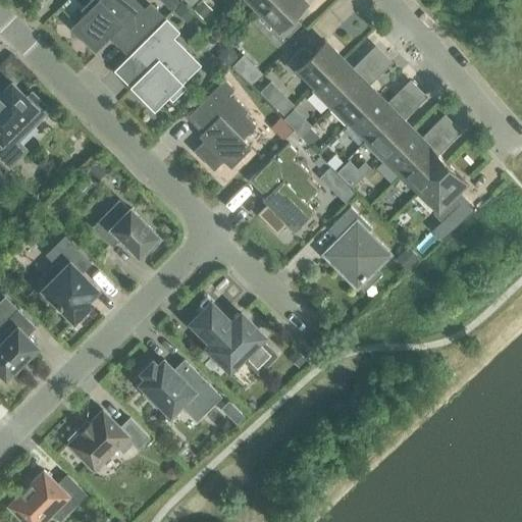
[(142,7),(134,0),(102,0),(104,1),(102,4),(97,0),(91,0),(83,8),(87,13),(73,27),(95,48),(111,32),(116,38),(115,40),(125,50),(160,15),(150,4),(143,12),(140,9),(142,7)]
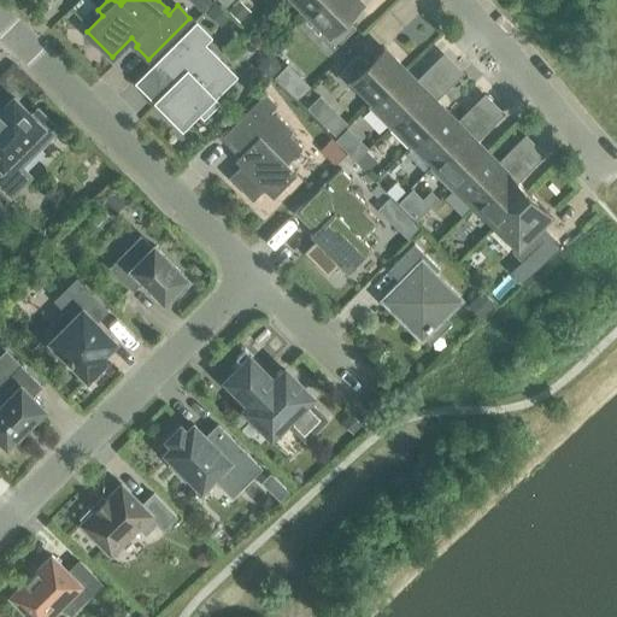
[(210,0),(189,0),(201,11),(211,0),(210,0)]
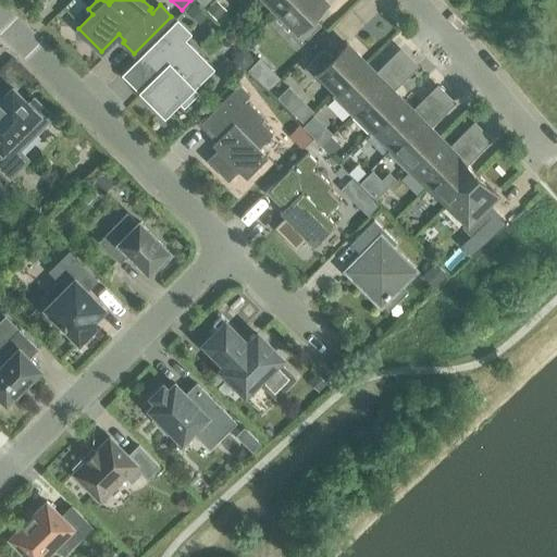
[(215,0),(206,10),(215,19),(225,9),(215,0)]
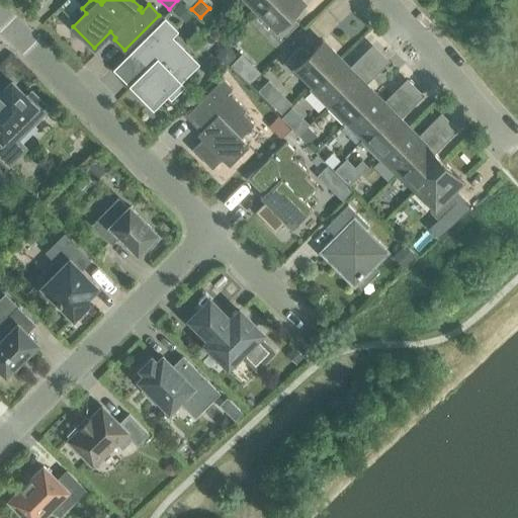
[(249,0),(259,9),(267,0),(249,0)]
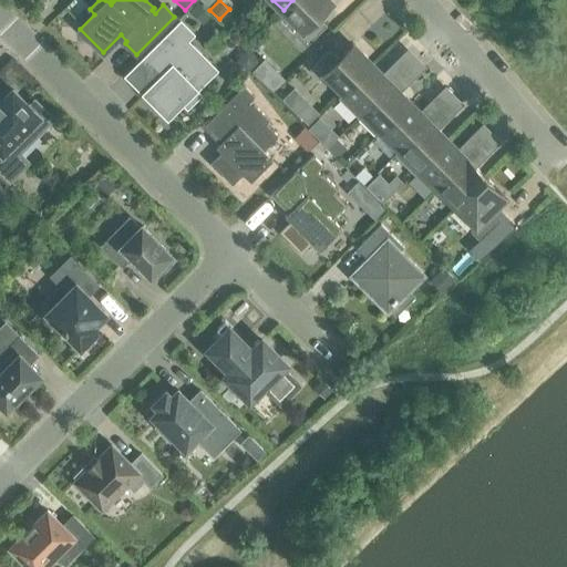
[(329,0),(292,0),(284,10),(302,30),(297,35),(307,45),(327,26),(317,16),(331,1),(329,0)]
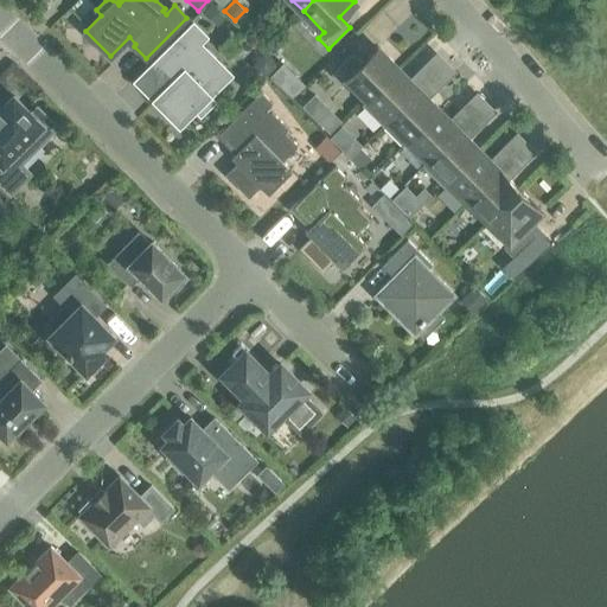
[(212,2),(203,12),(217,25),(225,16),(212,2)]
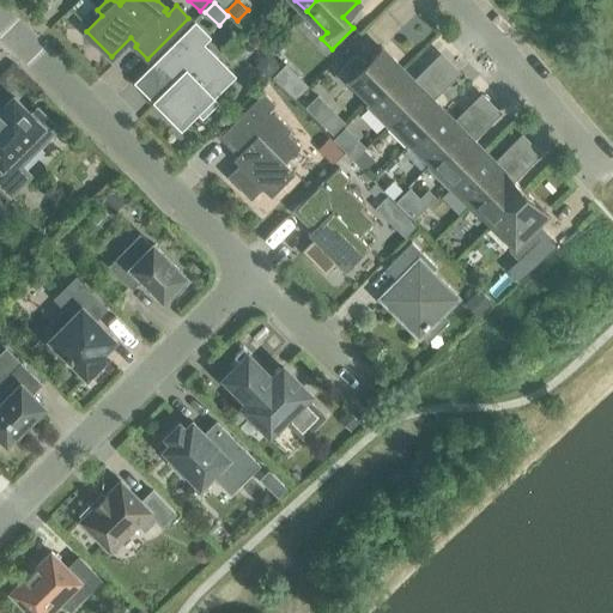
[(195,24),(155,66),(167,78),(168,76),(175,83),(156,101),(181,126),(196,110),(202,115),(216,102),(207,93),(211,90),(214,93),(232,76),(204,47),(201,49),(199,46),(207,37),(195,24)]
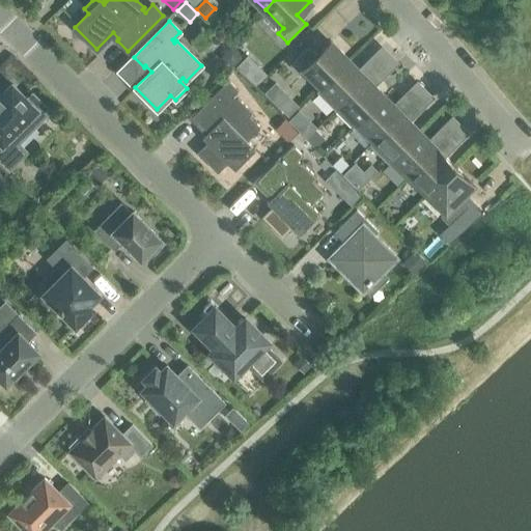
[(304,68),(322,86),(348,60),(331,42),(317,55),(308,46),(289,64),(299,74),(304,68)]
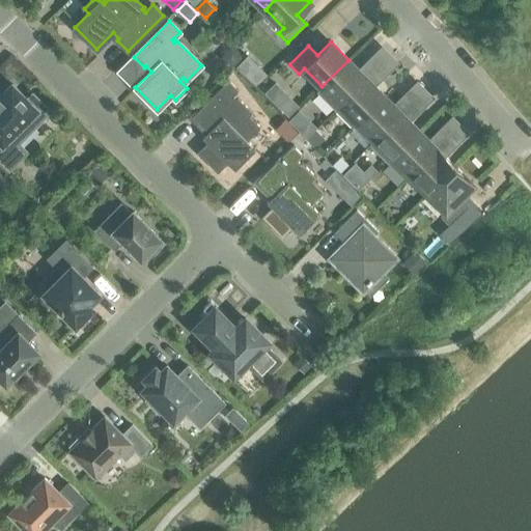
[(316,91),(334,110),(375,68),(370,63),(361,72),(348,60),(322,86),(316,91)]
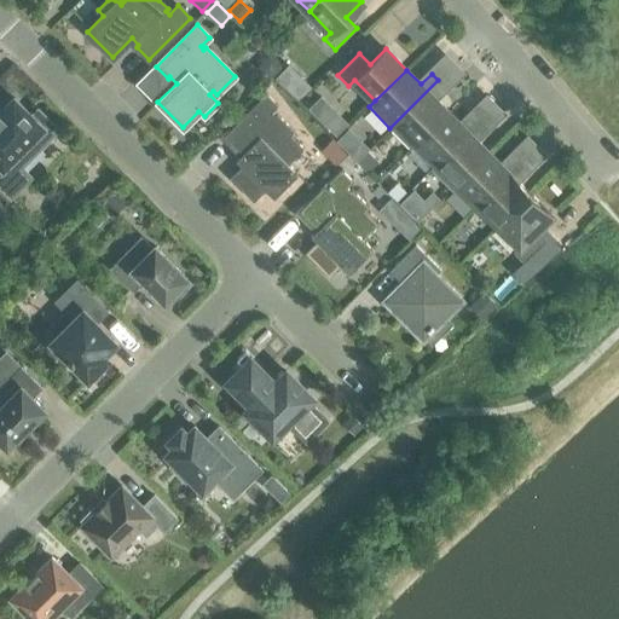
[(304,80),(290,93),(298,100),(311,86),(304,80)]
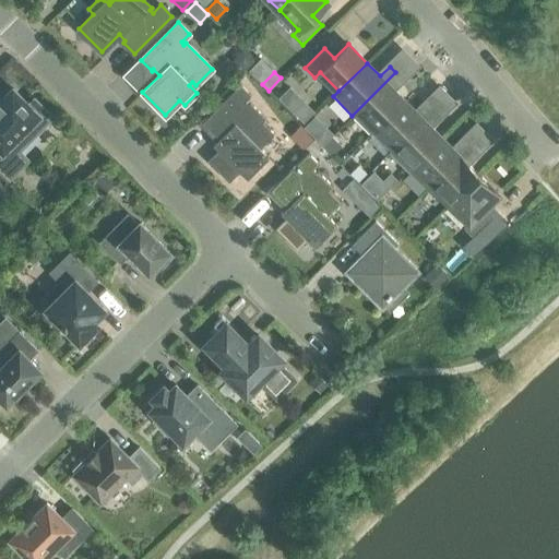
[(371,134),(377,129),(376,128),(404,100),(392,87),(401,78),(395,72),(352,116),(371,134)]
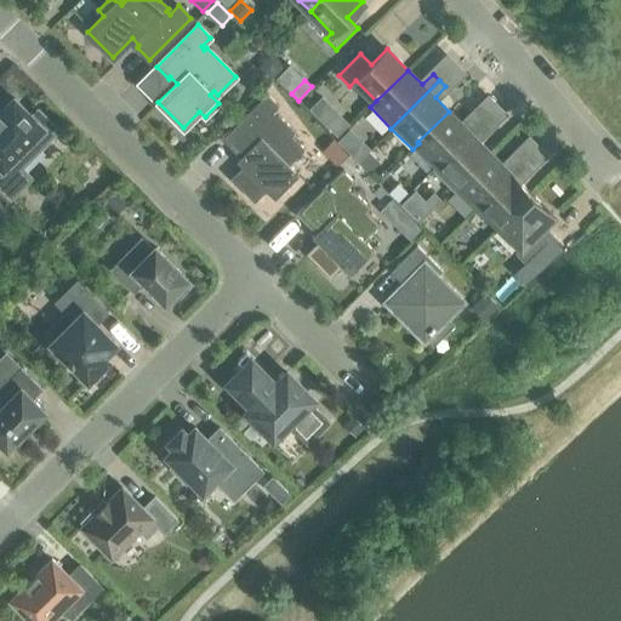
[(267,93),(226,136),(237,147),(239,146),(245,152),(240,158),(248,164),(233,178),(254,199),(268,184),(278,195),(298,175),(289,165),(305,148),(291,135),(295,131),(278,114),(275,115),(273,112),(279,106),(267,93)]
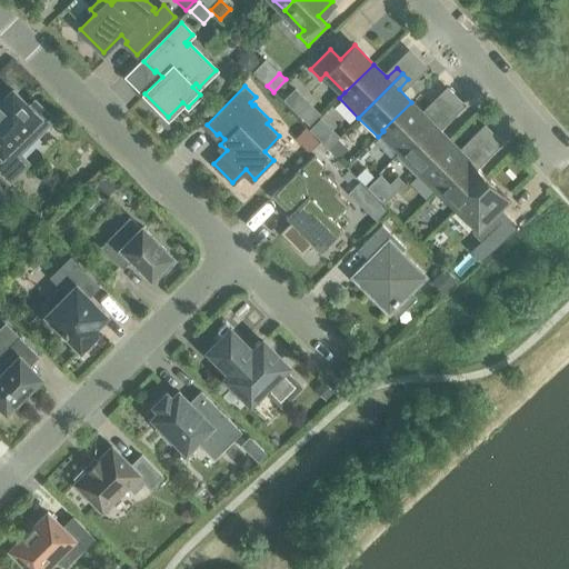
[(0,171),(10,181),(29,162),(10,145),(26,129),(35,138),(53,119),(35,100),(28,106),(12,90),(0,102),(0,171)]
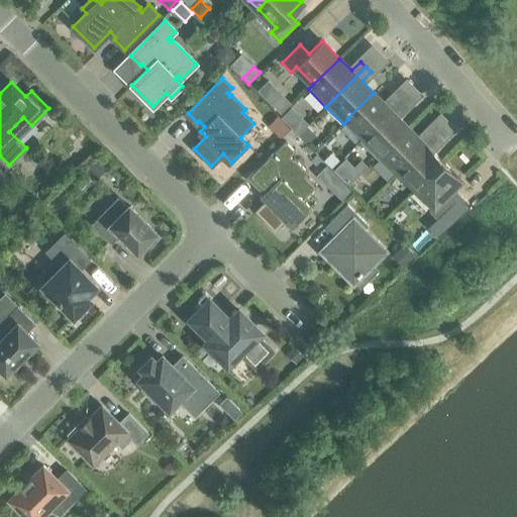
[(281,93),(271,103),(281,113),(291,103),(281,93)]
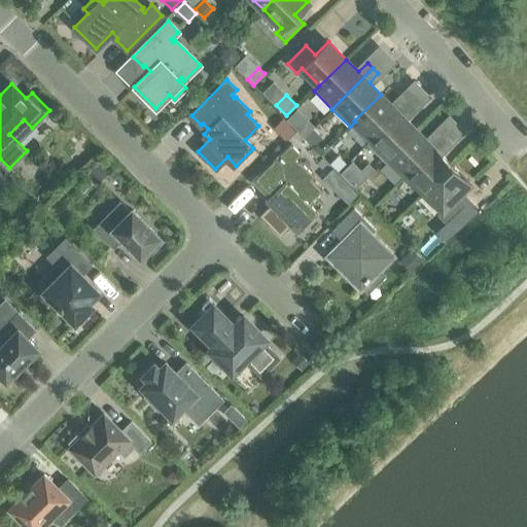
[(355,121),(372,138),(408,103),(402,98),(393,106),(381,95),(354,120),(355,121)]
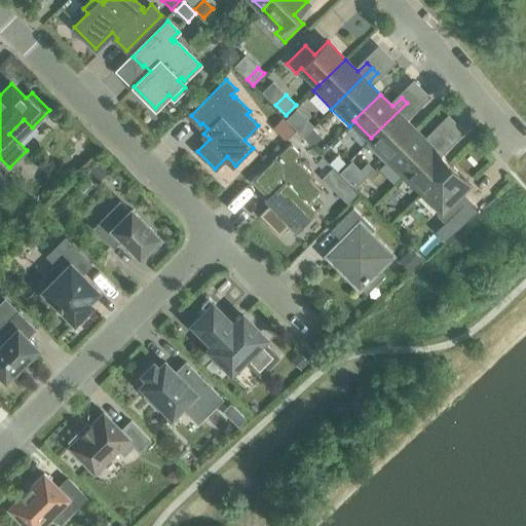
[(384,161),(389,156),(388,155),(415,129),(403,117),(412,108),(407,103),(371,138),(366,143),(384,161)]
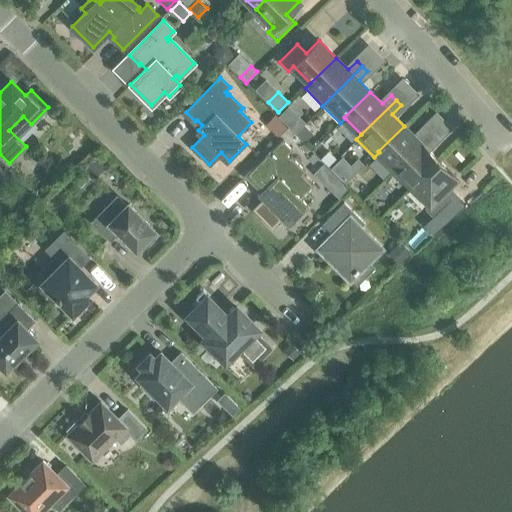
[(274,115),(265,124),(277,136),(286,127),(274,115)]
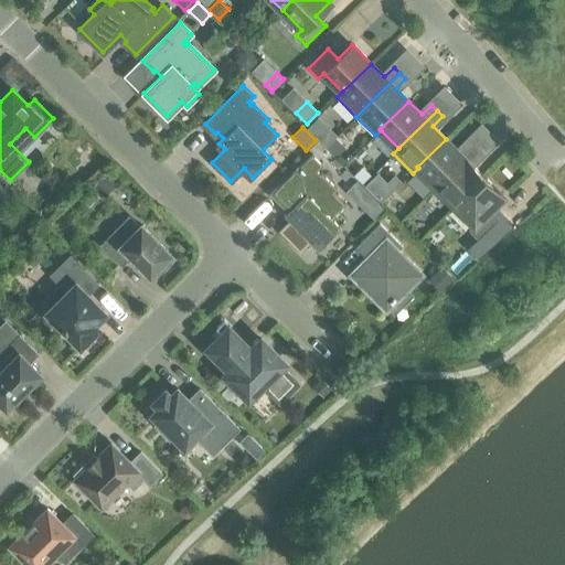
[(329,127),(318,139),(326,147),(337,136),(329,127)]
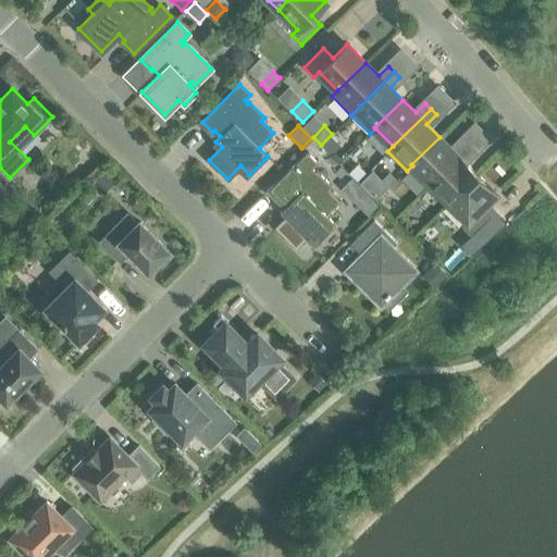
[(411,164),(412,165),(430,183),(468,146),(461,140),(453,149),(440,137),(411,164)]
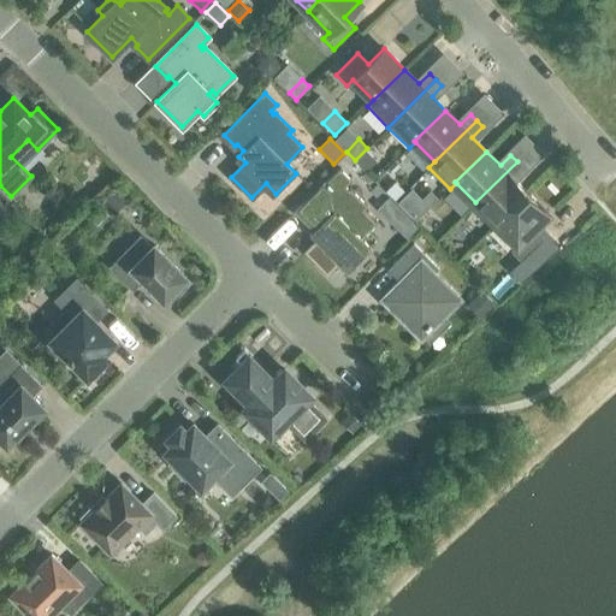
[(475,202),(496,223),(527,193),(513,178),(523,167),(517,161),(475,202)]
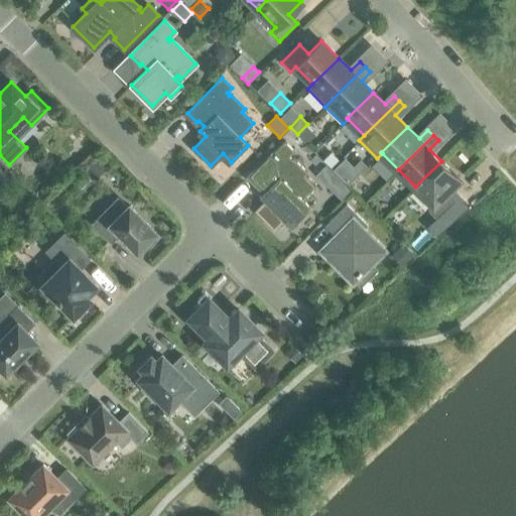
[(284,140),(249,175),(259,185),(261,183),(266,189),(262,194),(268,199),(256,211),(274,228),(285,217),(293,225),(310,208),(302,200),(315,186),(304,175),(307,172),(293,157),(291,158),(289,156),(294,150),(284,140)]
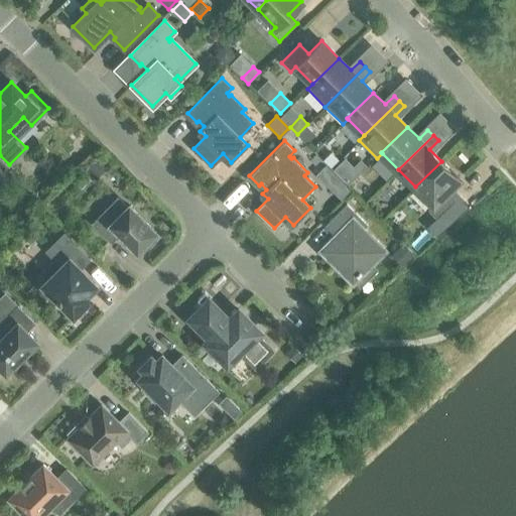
[(331,152),(324,159),(332,167),(339,159),(331,152)]
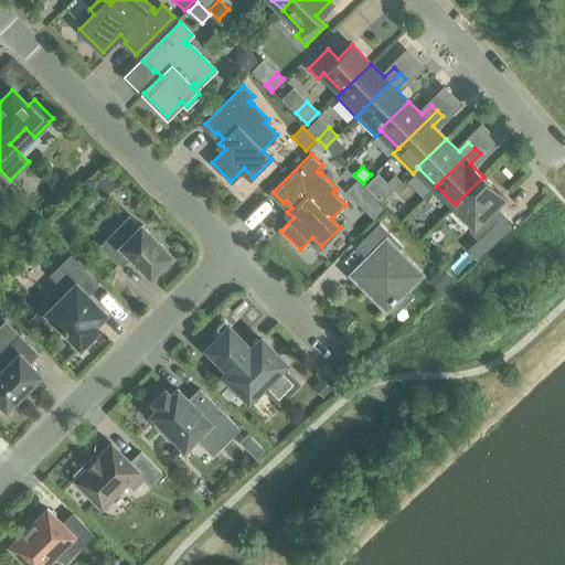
[(105,172),(95,182),(107,194),(117,185),(105,172)]
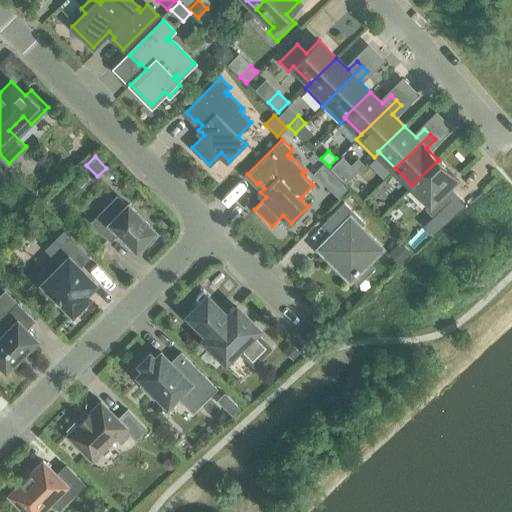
[(342,156),(330,168),(345,182),(363,164),(357,158),(351,165),(342,156)]
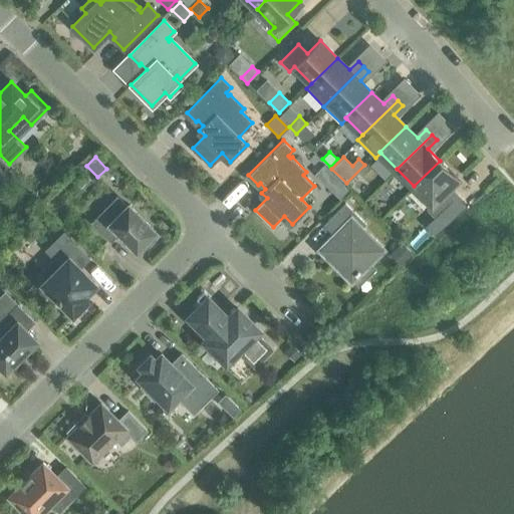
[(440,161),(414,186),(431,204),(426,209),(435,218),(453,200),(444,191),(457,178),(440,161)]
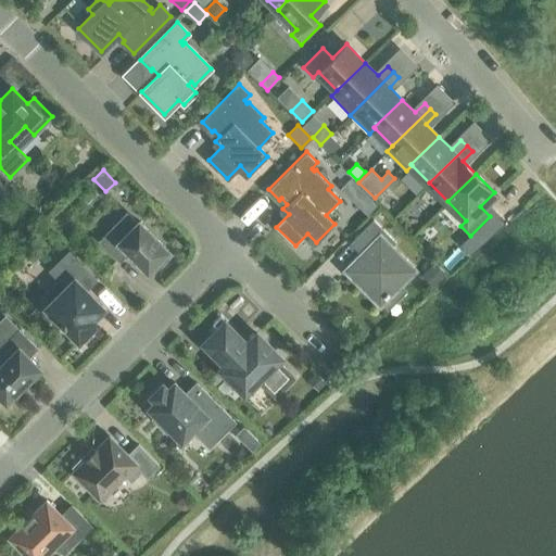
[(0,202),(1,203),(11,192),(0,180),(0,202)]
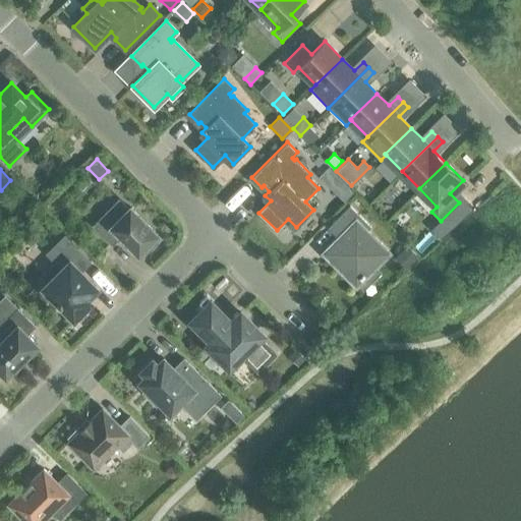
[(112,244),(121,235),(138,253),(142,248),(146,251),(156,241),(153,238),(157,234),(130,208),(128,210),(119,199),(94,225),(112,244)]
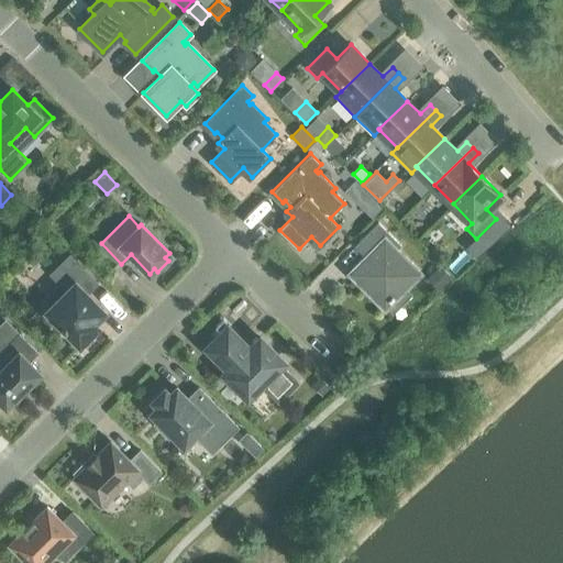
[(400,244),(378,222),(359,241),(371,253),(351,274),(367,290),(365,294),(379,308),(382,305),(384,307),(419,273),(395,250),(400,244)]
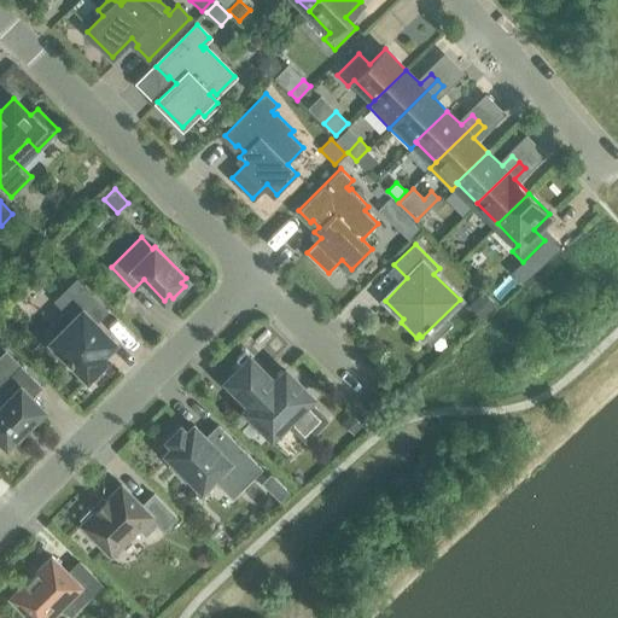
[(106,310),(81,285),(60,305),(74,320),(52,340),(56,344),(51,349),(63,361),(68,356),(87,377),(91,373),(94,377),(106,365),(103,361),(106,357),(101,354),(114,342),(94,322),(106,310)]
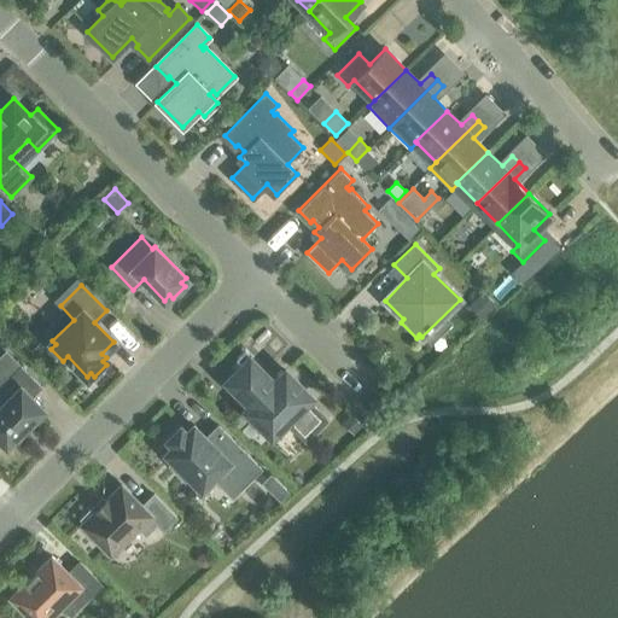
[(482,292),(468,305),(482,319),(495,304),(482,292)]
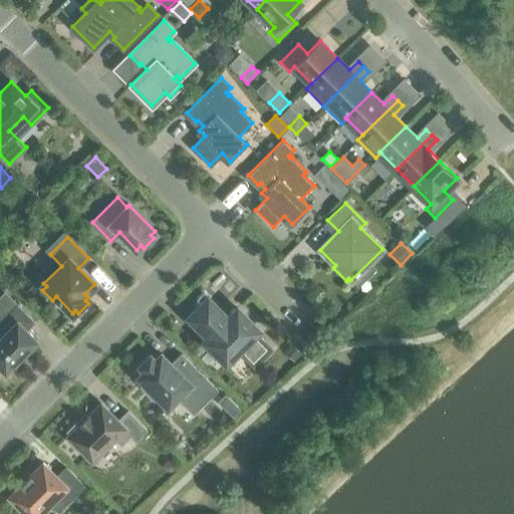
[(209,336),(205,340),(226,362),(238,350),(254,365),(271,348),(255,333),(259,329),(237,308),(228,317),(208,297),(189,316),(209,336)]
